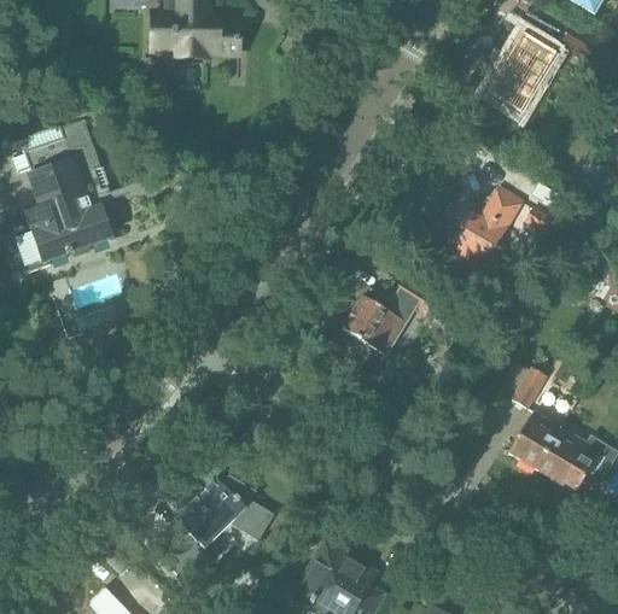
[(208,51),(239,51),(239,23),(208,22),(208,0),(168,0),(168,10),(152,10),(151,50),(175,50),(175,54),(208,56),(208,51)]
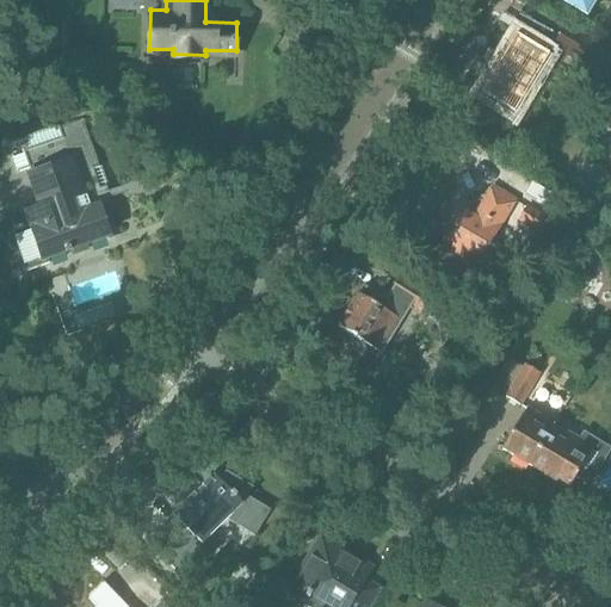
[(557,0),(586,17),(596,0),(557,0)]
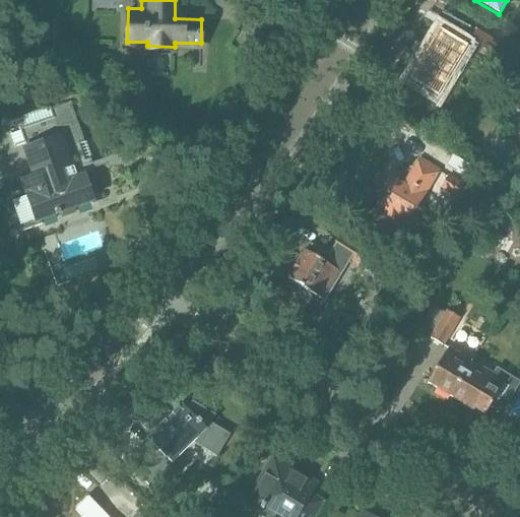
[(512,64),(519,50),(519,42),(481,18),(469,38),(512,64)]
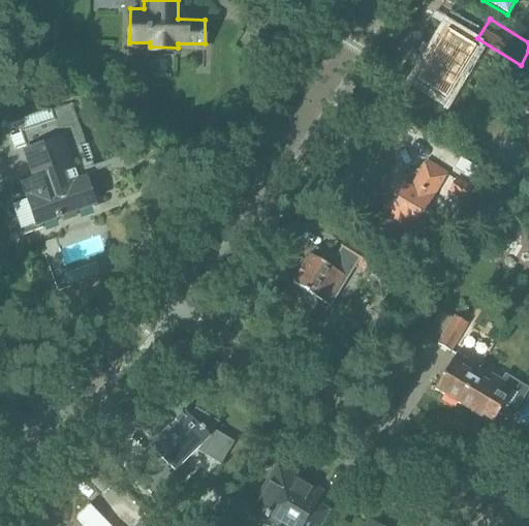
[(474,44),(445,28),(415,81),(444,97),(474,44)]
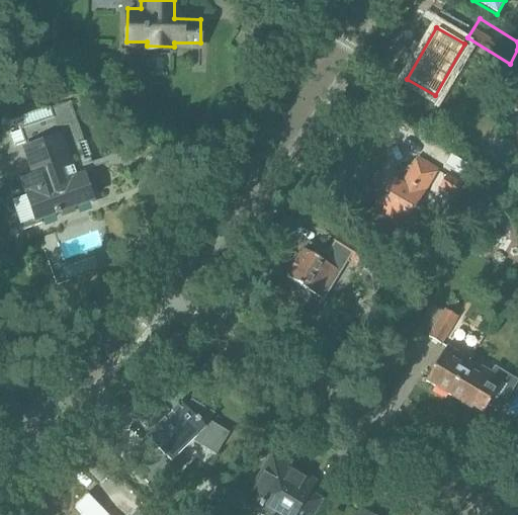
[(70,100),(51,106),(50,103),(4,119),(13,145),(25,141),(27,147),(24,148),(33,176),(22,180),(22,181),(0,189),(0,197),(12,231),(42,221),(41,218),(90,200),(82,177),(88,175),(94,170),(90,157),(92,157),(86,139),(84,140),(70,100)]
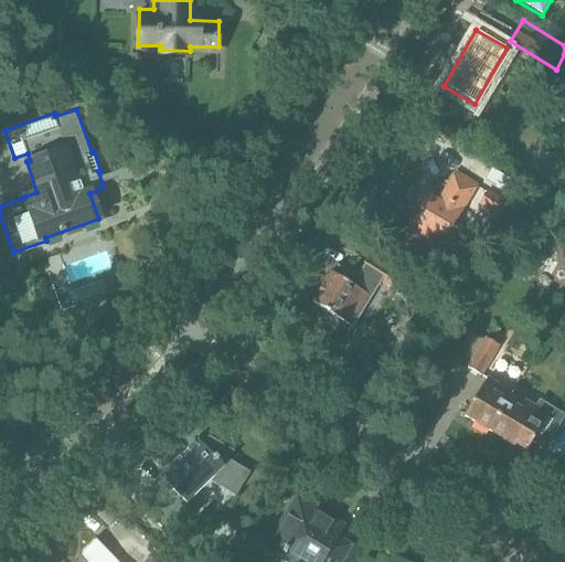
[(509,191),(514,180),(492,167),(486,178),(509,191)]
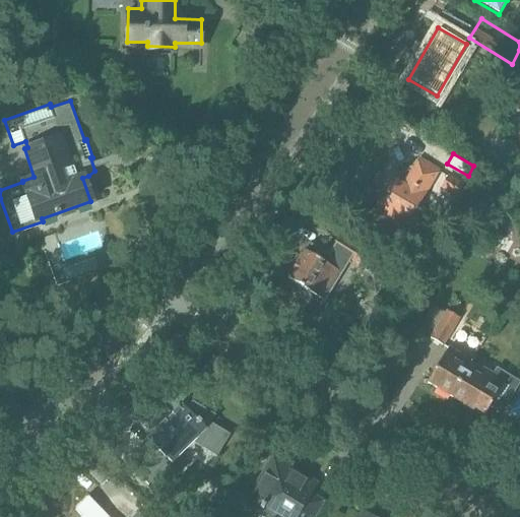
[(389,221),(403,230),(438,170),(417,158),(402,185),(390,178),(373,208),(391,218),(389,221)]
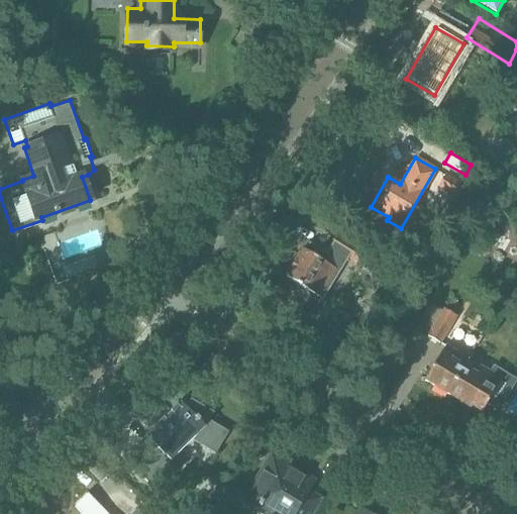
[(466,183),(446,171),(437,185),(456,197),(466,183)]
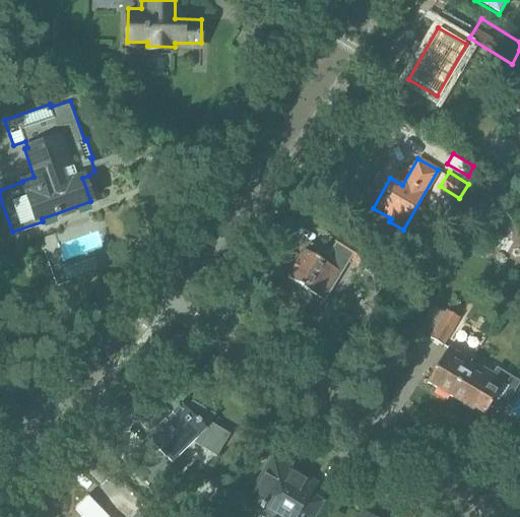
[(330,247),(359,264),(366,253),(337,236),(330,247)]
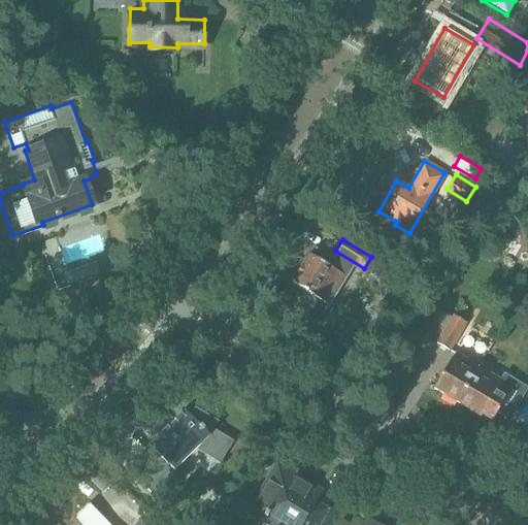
[(337,290),(335,289),(344,274),(327,264),(332,257),(316,247),(311,254),(308,252),(291,280),(329,303),(337,290)]
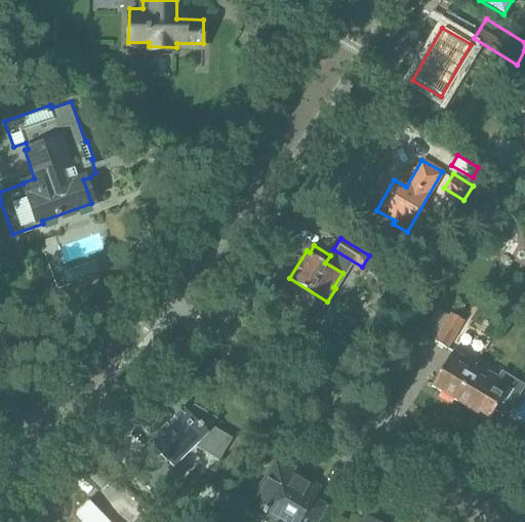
[(450,311),(437,334),(434,338),(448,347),(465,319),(450,311)]
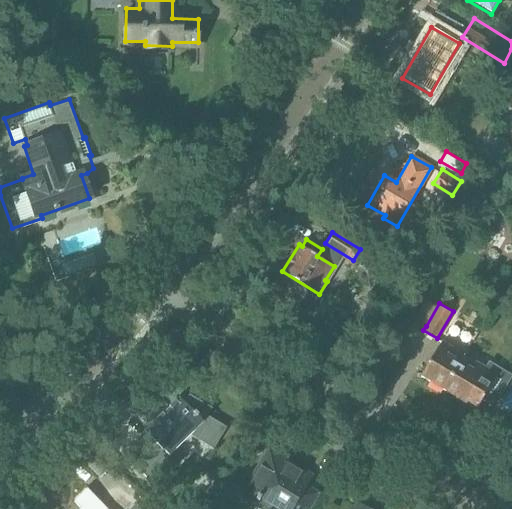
[(464,354),(441,340),(421,374),(443,388),(464,354)]
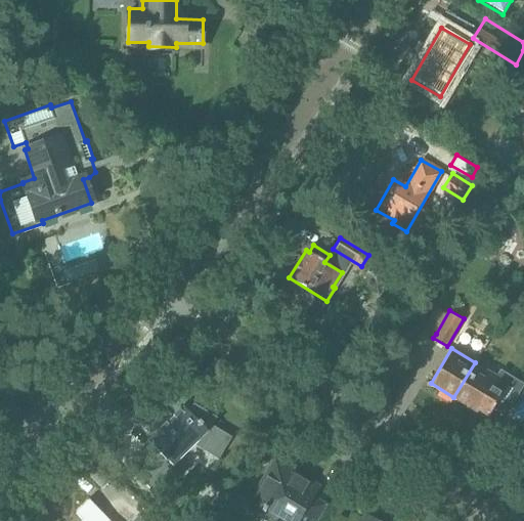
[(475,362),(453,397),(477,411),(483,401),(505,415),(523,384),(500,370),(496,376),(475,362)]
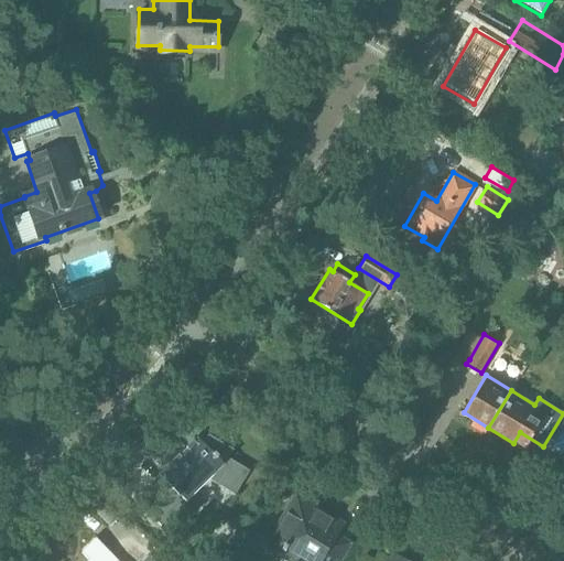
[(196,435),(159,473),(134,496),(161,524),(186,499),(183,496),(207,472),(236,488),(248,467),(225,454),(232,446),(207,432),(199,439),(196,435)]
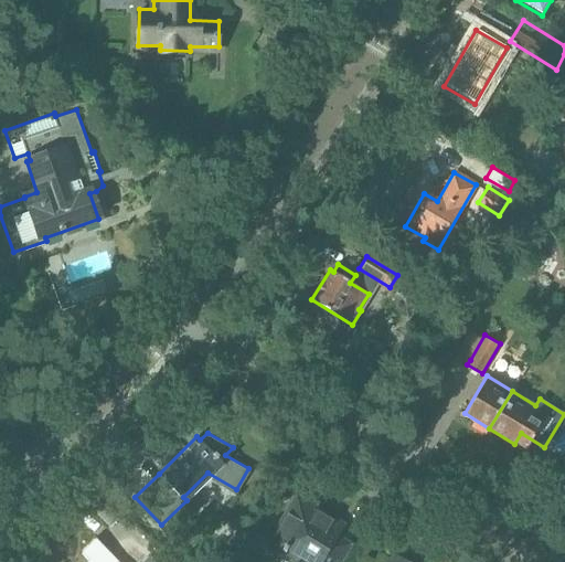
[(337,532),(342,522),(326,512),(323,516),(310,508),(312,505),(296,495),(279,520),(284,522),(276,534),(273,532),(264,548),(280,558),(284,553),(296,561),(295,561),(337,561),(351,540),(337,532)]
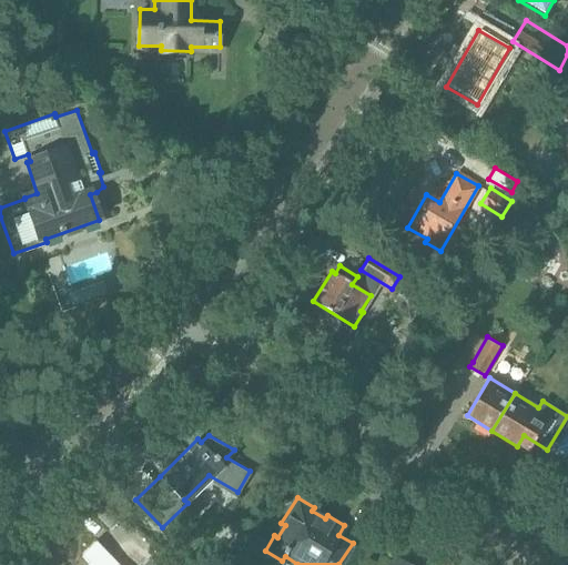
[(139,564),(120,564),(97,541),(82,554),(92,564),(155,564),(148,557),(139,564)]
